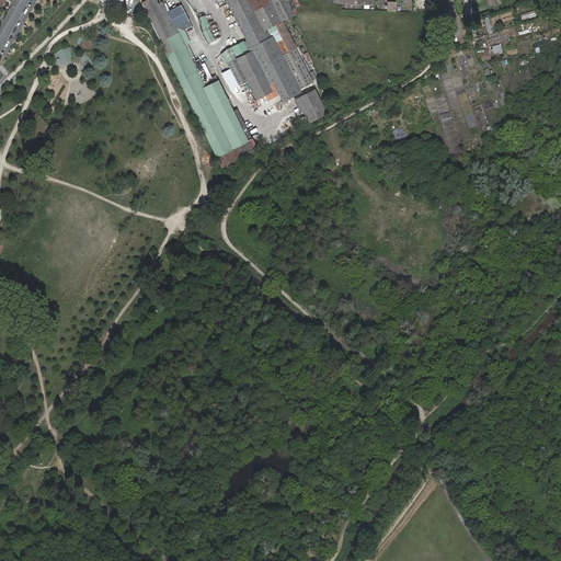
[(123,0),(107,0),(106,9),(121,14),(123,0)]
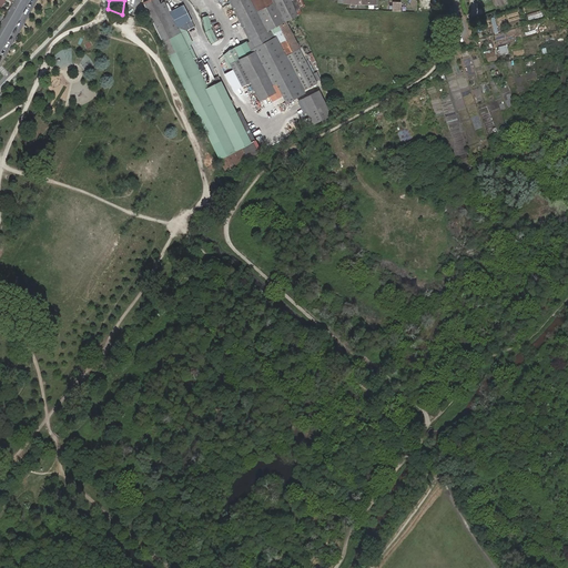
[(169,12),(164,4),(164,3),(160,4),(158,0),(152,0),(143,4),(224,172),(240,165),(240,168),(244,165),(243,164),(237,151),(250,144),(234,113),(220,82),(210,87),(206,88),(202,80),(209,75),(202,63),(201,60),(198,62),(195,59),(193,60),(178,29),(192,21),(186,11),(183,4),(173,9),(169,12)]
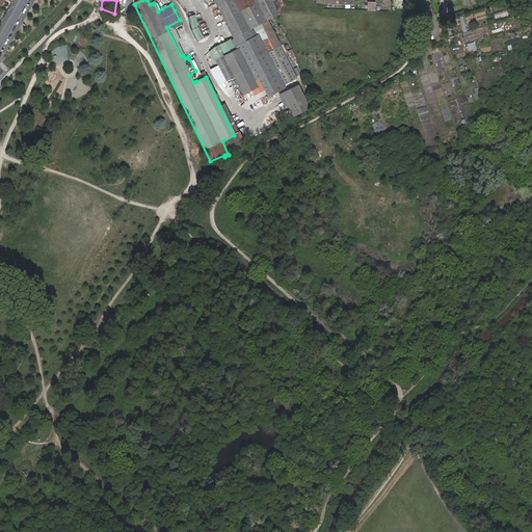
[(212,0),(233,40),(266,23),(266,22),(277,16),(273,5),(272,0),(271,0),(212,0)]
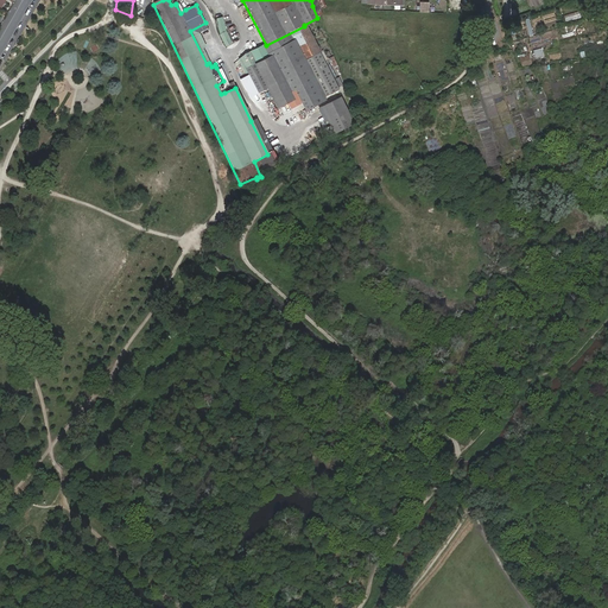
[(312,6),(317,18),(322,16),(321,10),(325,7),(322,0),(311,0),(312,6)]
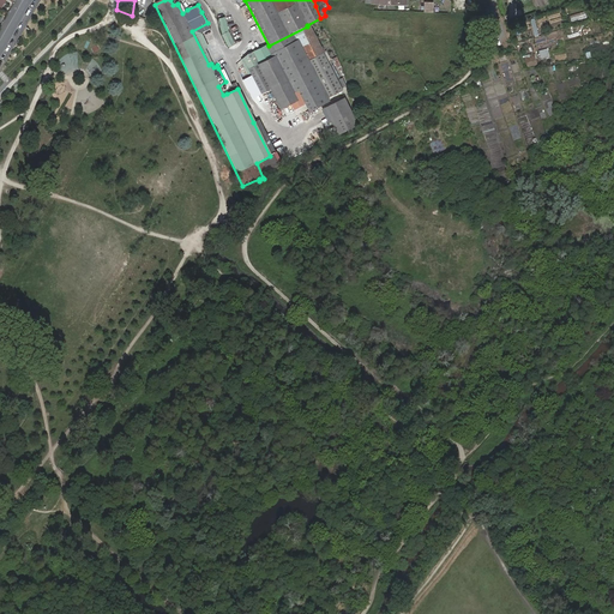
[(224,17),(218,18),(222,35),(228,31),(224,17)]
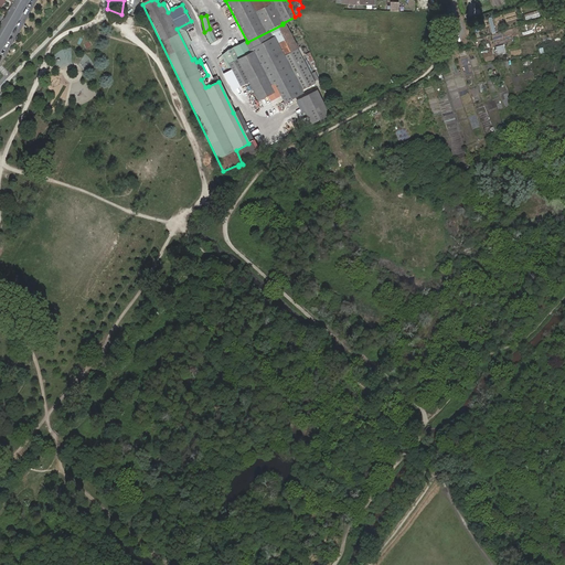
[(193,27),(191,21),(177,29),(192,60),(194,59),(189,44),(191,43),(184,30),(193,27)]
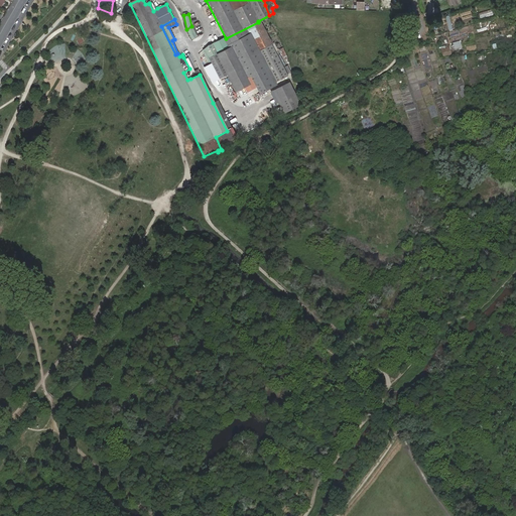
[(281,68),(258,22),(226,38),(204,49),(220,81),(228,77),(236,91),(243,88),(247,86),(250,91),(257,88),(260,94),(274,87),(273,85),(287,78),(285,74),(281,68)]
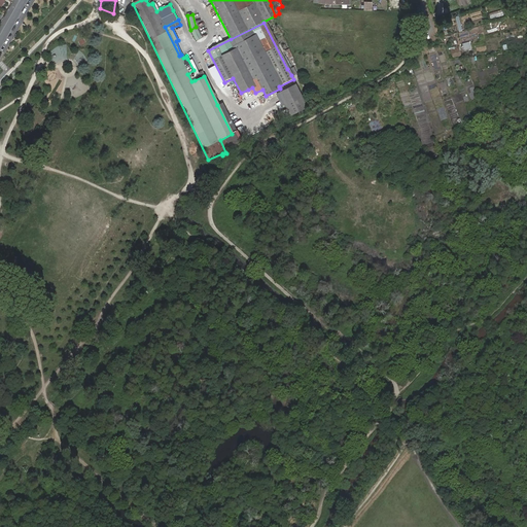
[(190,30),(196,39),(201,37),(196,27),(190,30)]
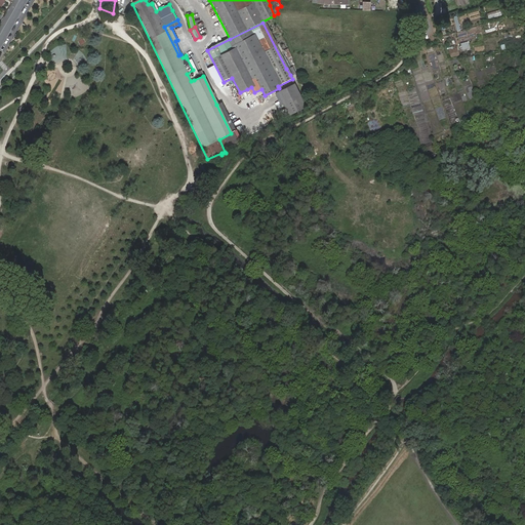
[(456,48),(448,50),(450,58),(458,56),(456,48)]
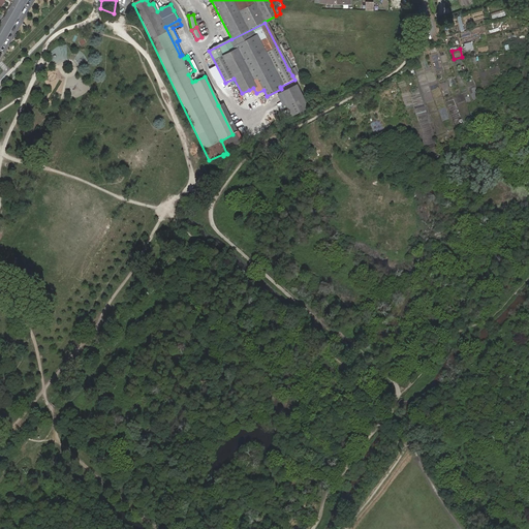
[(191,58),(188,59),(194,70),(197,69),(191,58)]
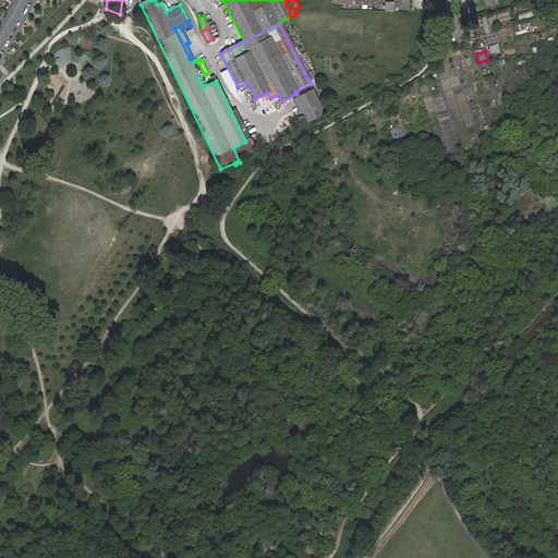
[(310,70),(304,73),(308,80),(314,77),(310,70)]
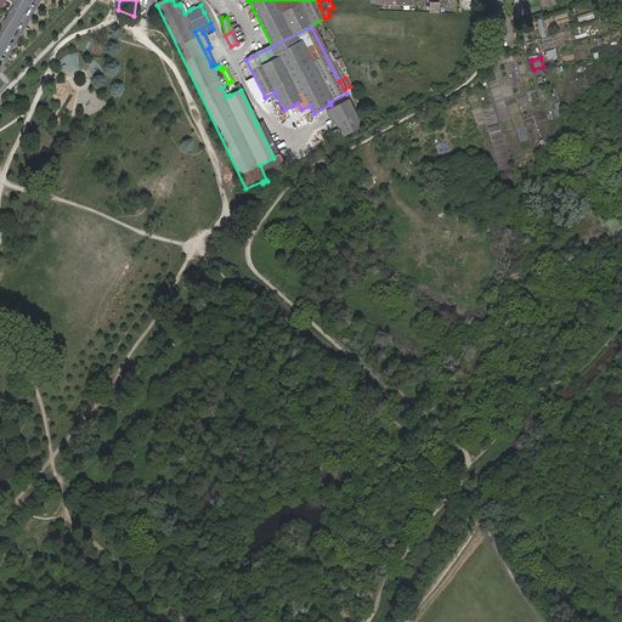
[(230,88),(230,95),(241,90),(237,84),(230,88)]
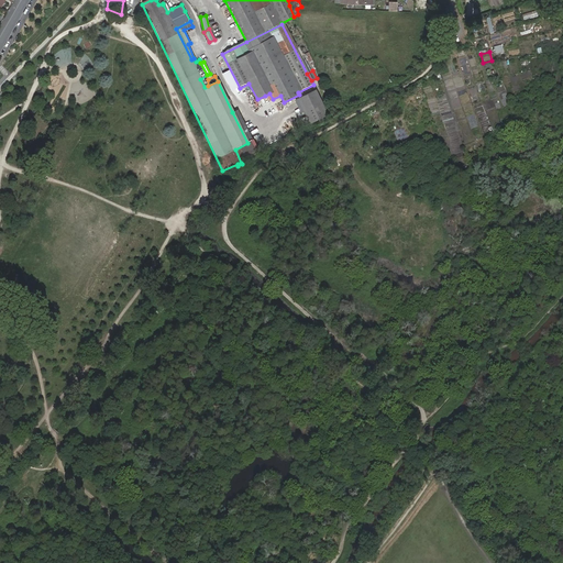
[(296,100),(302,113),(306,119),(308,124),(327,116),(315,91),(296,100)]
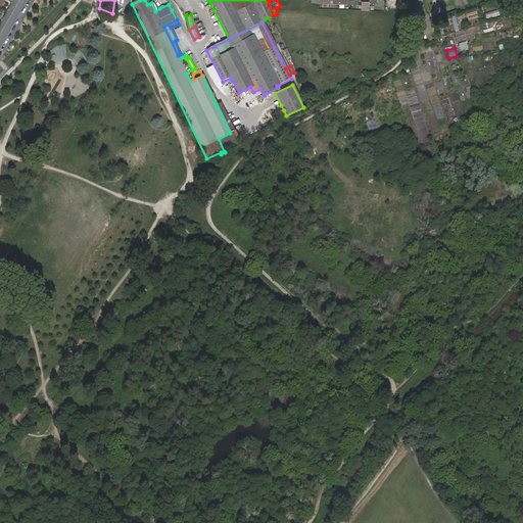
[(279,106),(281,105),(275,93),(273,94),(279,106)]
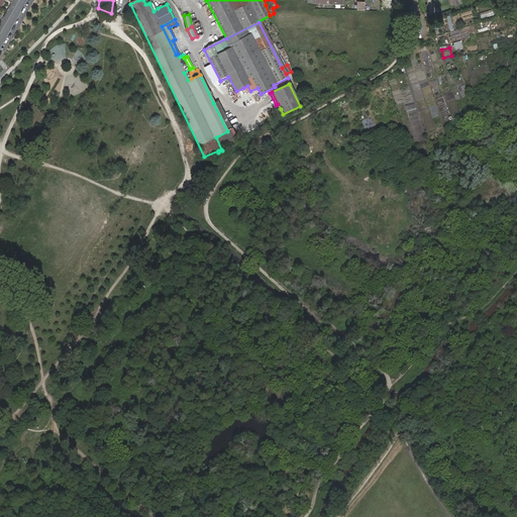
[(213,103),(227,131),(231,129),(217,101),(213,103)]
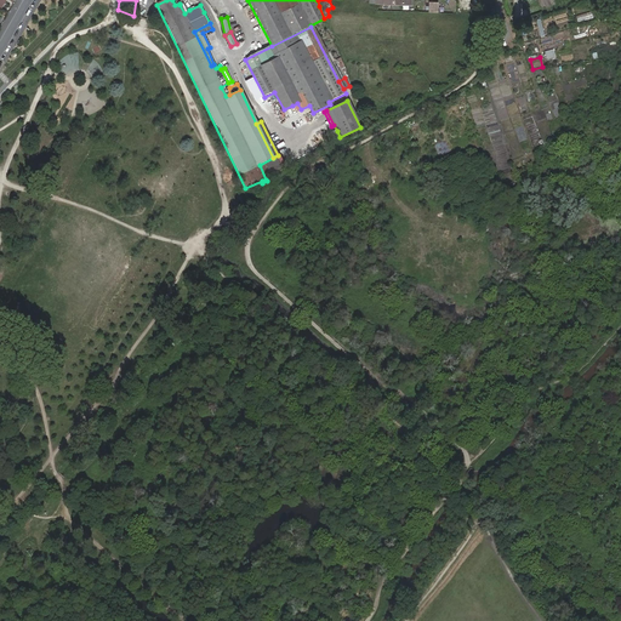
[(336,138),(334,132),(325,137),(328,143),(336,138)]
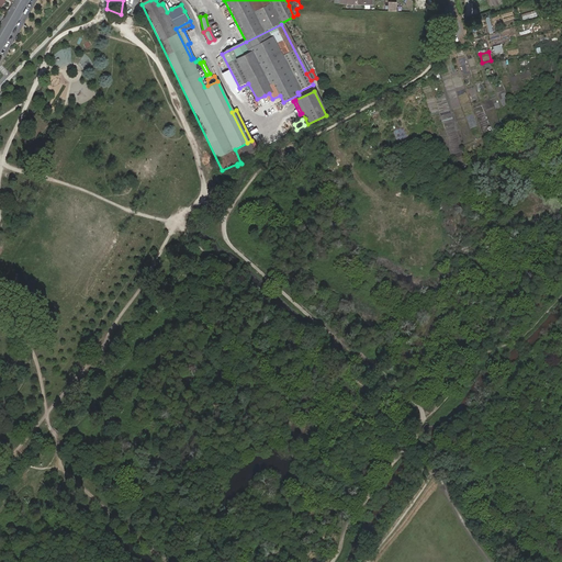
[(235,149),(240,163),(246,159),(253,154),(247,143),(235,149)]
